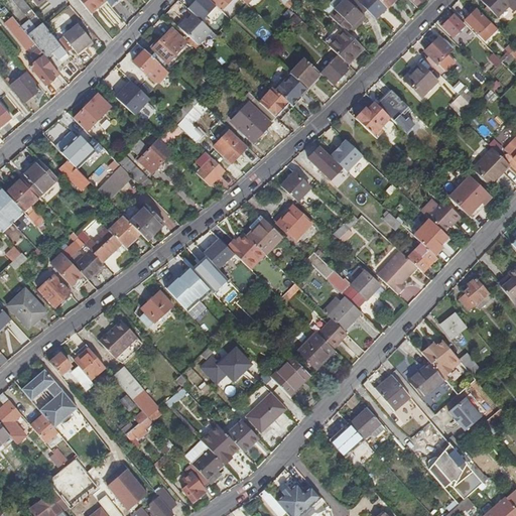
[(32,10),(24,0),(17,0),(15,2),(26,15),(32,10)]
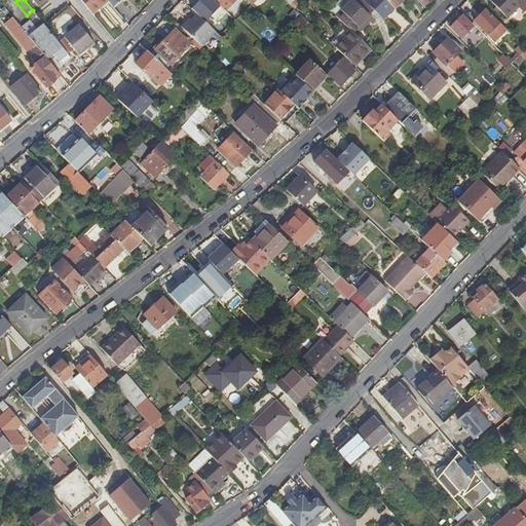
[(109,1),(108,0),(88,0),(84,3),(94,14),(109,1)]
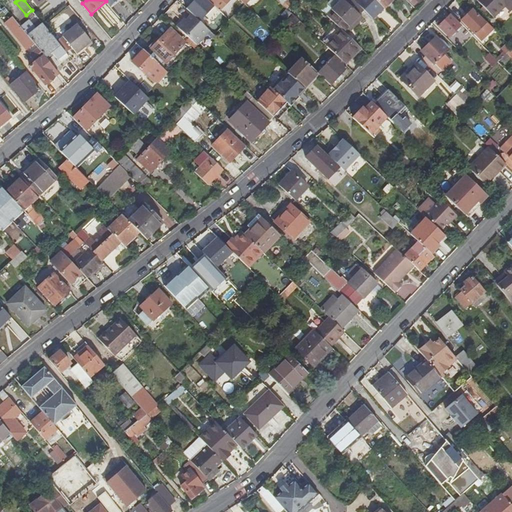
[(207,0),(221,12),(231,0),(207,0)]
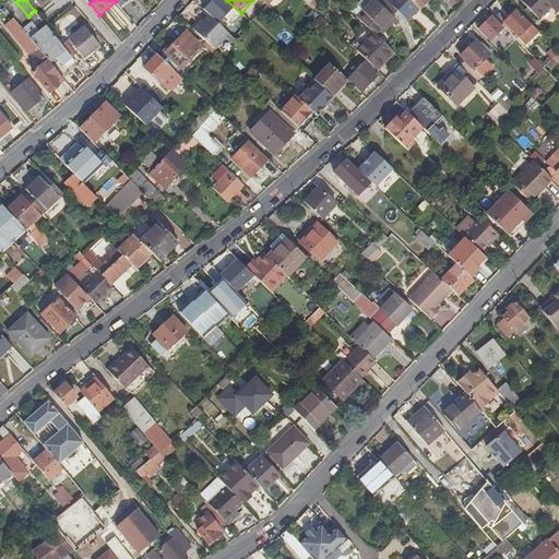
[(363,0),(352,12),(357,18),(373,0),(363,0)]
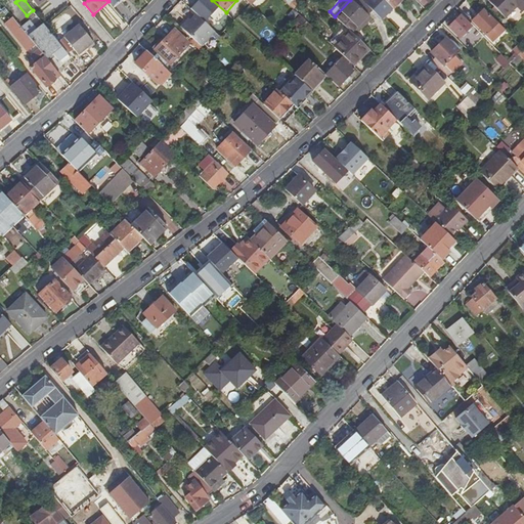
[(350,0),(335,16),(351,32),(356,37),(361,31),(359,28),(369,16),(368,15),(373,10),(364,2),(361,0),(350,0)]
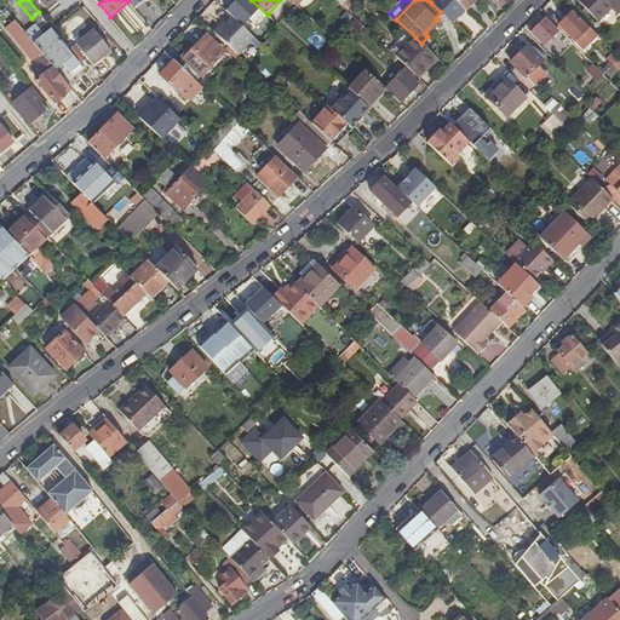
[(465,10),(454,0),(432,0),(431,3),(441,12),(452,23),(465,10)]
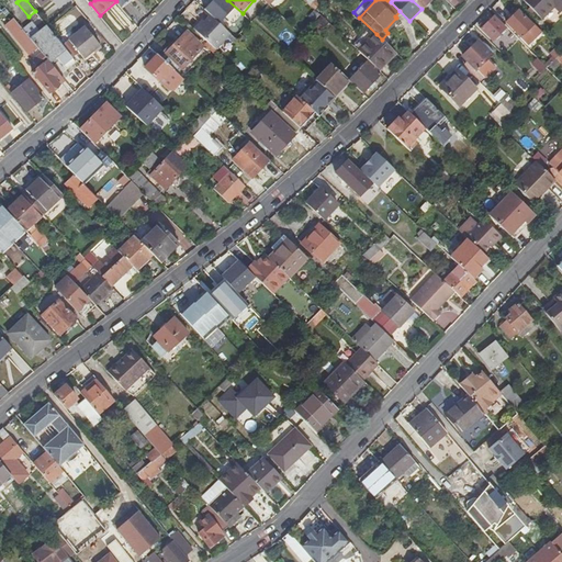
[(561,0),(527,0),(525,2),(540,18),(553,6),(554,8),(561,14),(561,12),(561,0)]
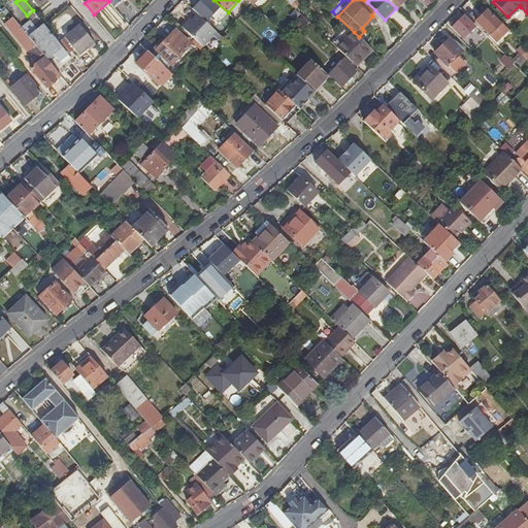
[(292,5),(297,10),(301,6),(296,1),(292,5)]
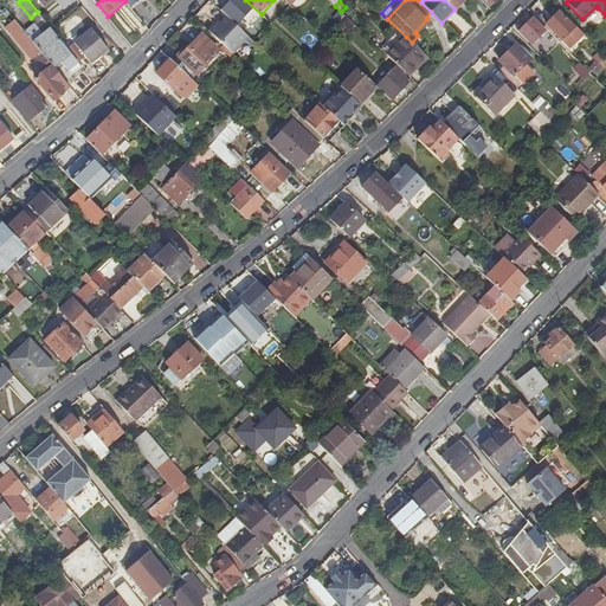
[(597,6),(582,19),(585,21),(598,8),(597,6)]
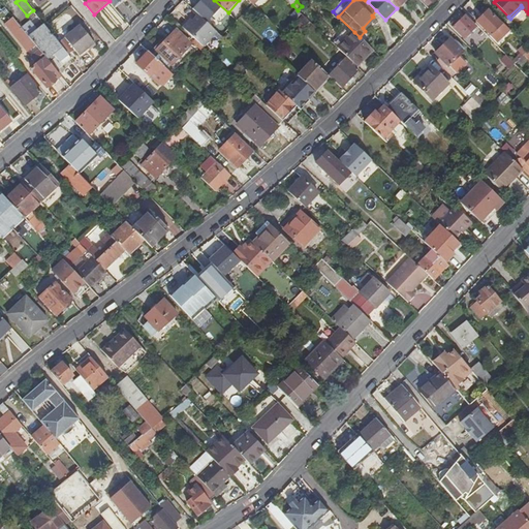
[(509,31),(502,24),(501,25),(488,11),(477,23),(490,36),(495,32),(502,38),(509,31)]
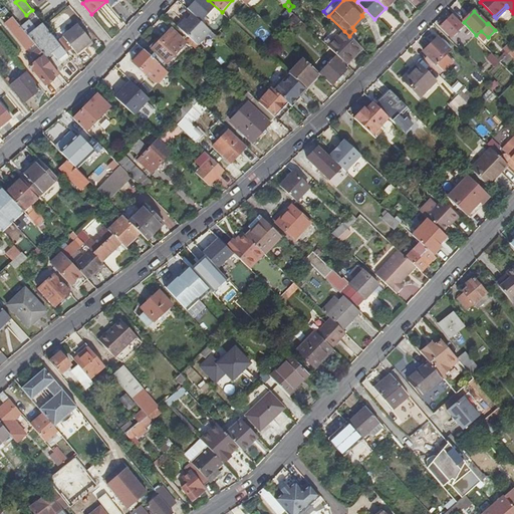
[(211,31),(193,14),(188,19),(187,18),(179,26),(199,45),(211,31)]
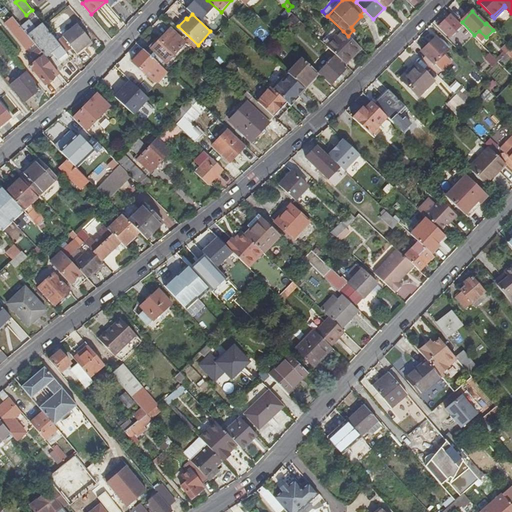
[(299,20),(293,15),(289,20),(295,25),(299,20)]
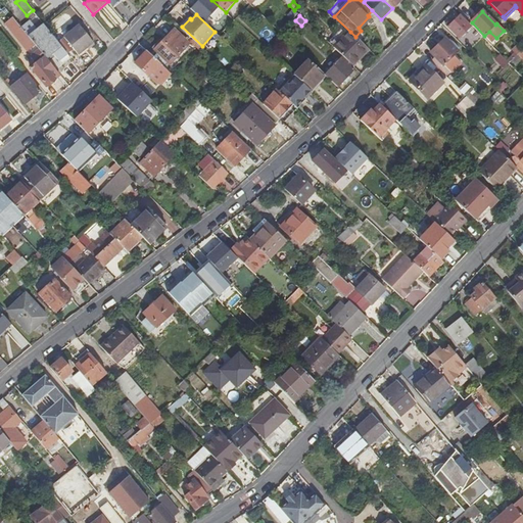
[(359,28),(361,31),(372,19),(369,16),(359,28)]
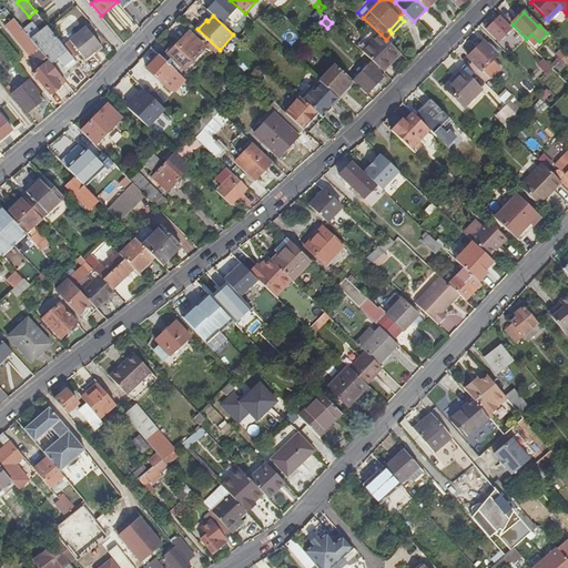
[(499,18),(486,30),(498,42),(511,30),(499,18)]
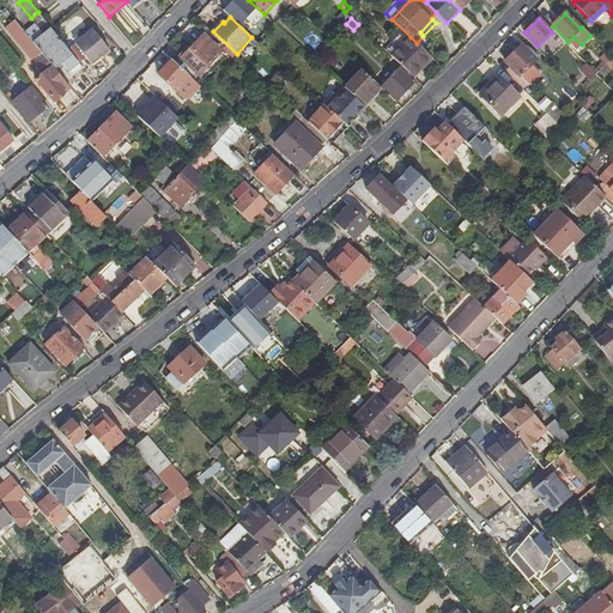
[(43,53),(28,34),(17,20),(7,29),(34,61),(43,53)]
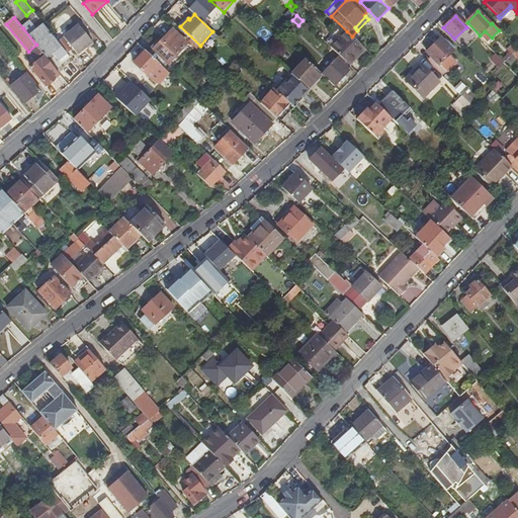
[(71,58),(46,26),(45,25),(38,29),(32,21),(23,28),(36,45),(46,57),(47,58),(54,54),(63,65),(71,58)]
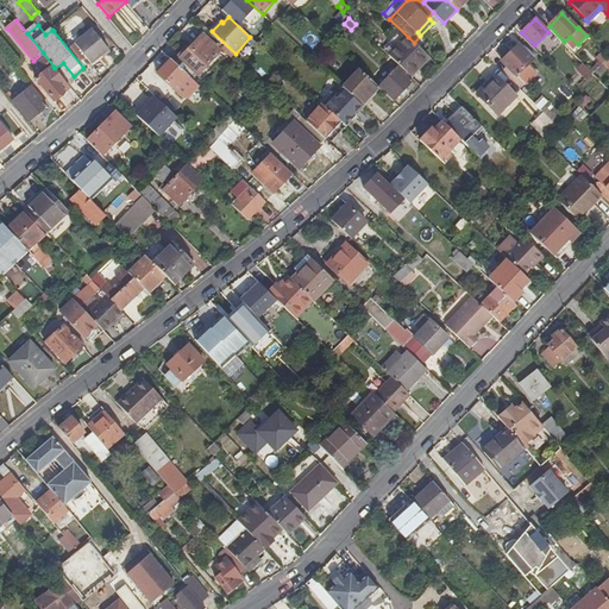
[(93,30),(76,44),(92,64),(110,50),(93,30)]
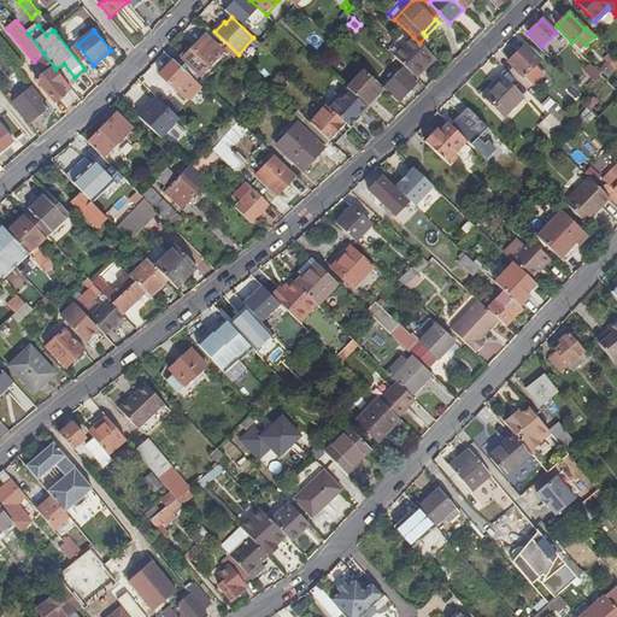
[(193,48),(183,58),(178,64),(195,81),(223,52),(206,35),(193,48)]
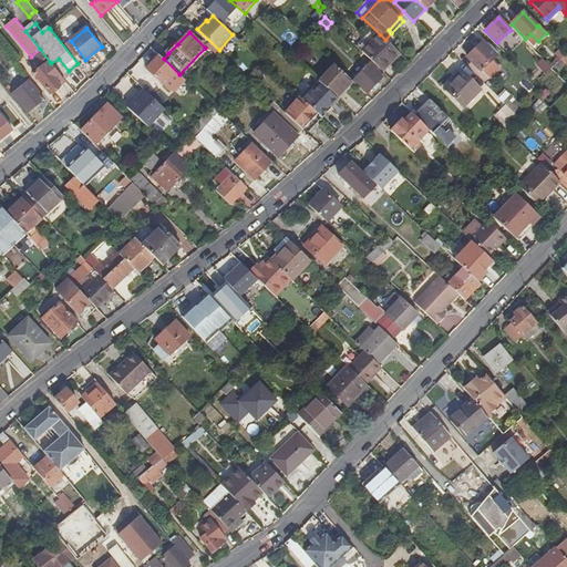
[(362,52),(383,71),(400,53),(385,40),(380,34),(362,52)]
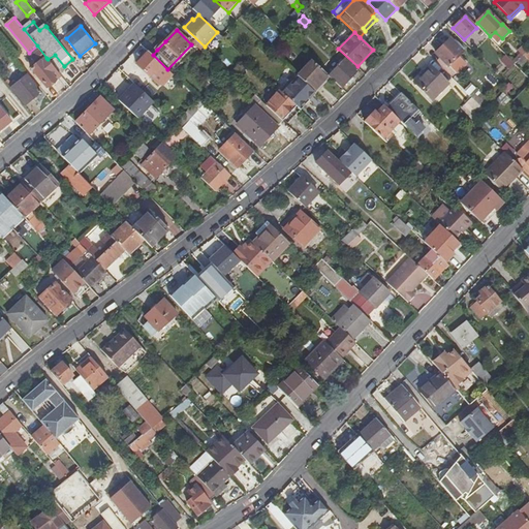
[(495,32),(490,36),(497,42),(502,38),(495,32)]
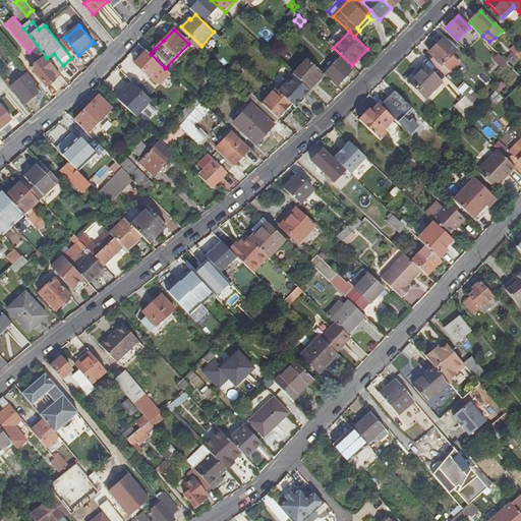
[(153,47),(155,49),(163,41),(161,39),(153,47)]
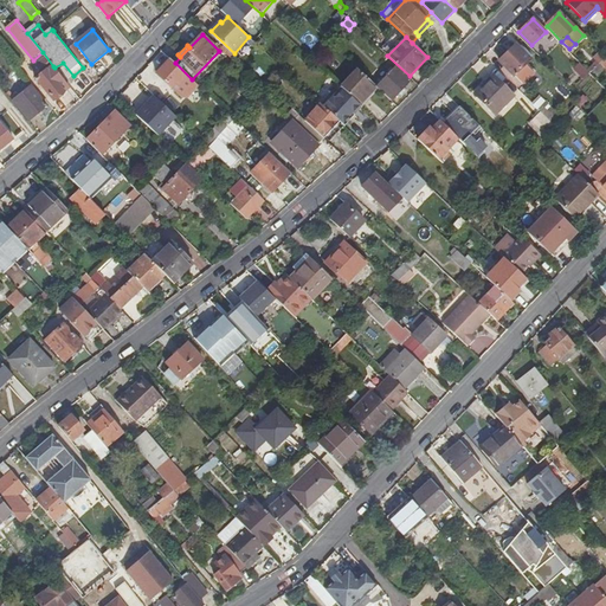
[(515,46),(500,63),(514,76),(524,85),(534,75),(524,65),(529,60),(529,59),(519,49),(515,46)]
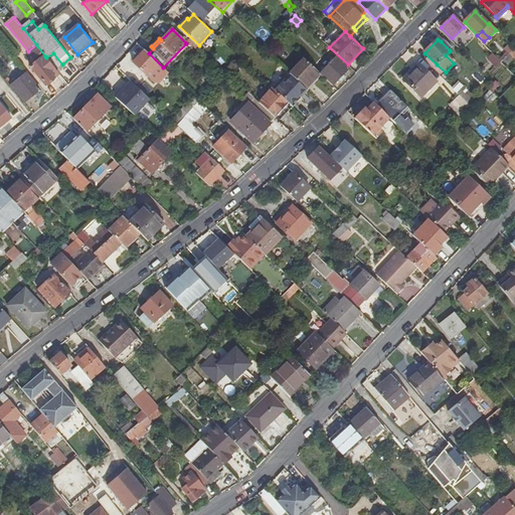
[(443,39),(441,41),(450,50),(452,48),(443,39)]
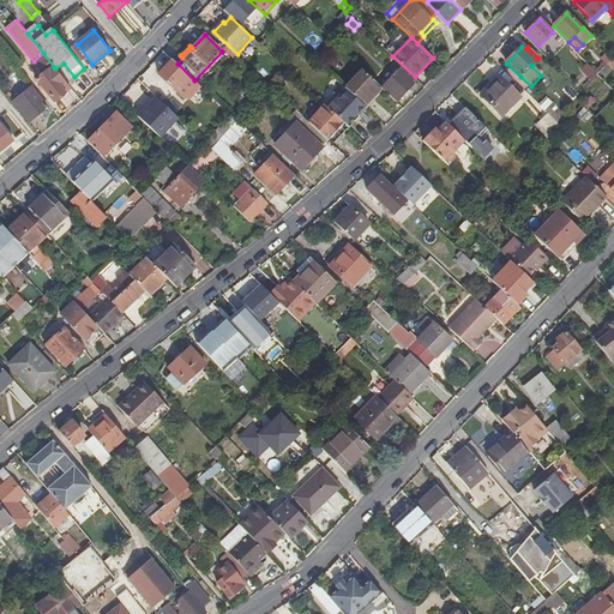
[(603,64),(607,68),(613,60),(613,59),(608,54),(601,61),(603,64)]
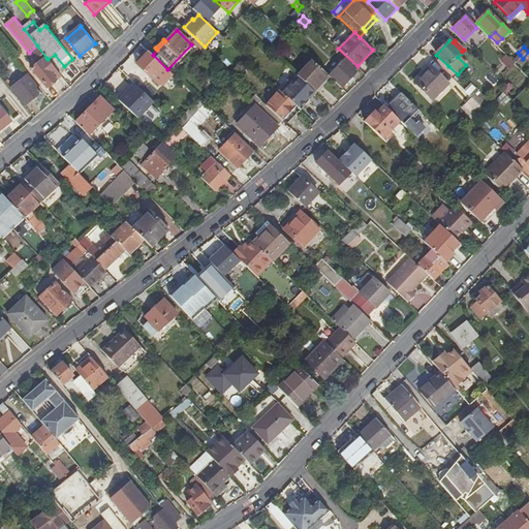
[(174,74),(167,69),(153,55),(149,52),(137,64),(159,85),(164,85),(174,74)]
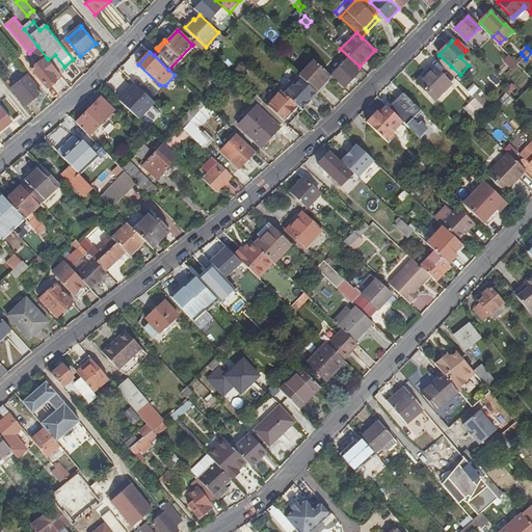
[(508,54),(501,59),(509,70),(515,63),(508,54)]
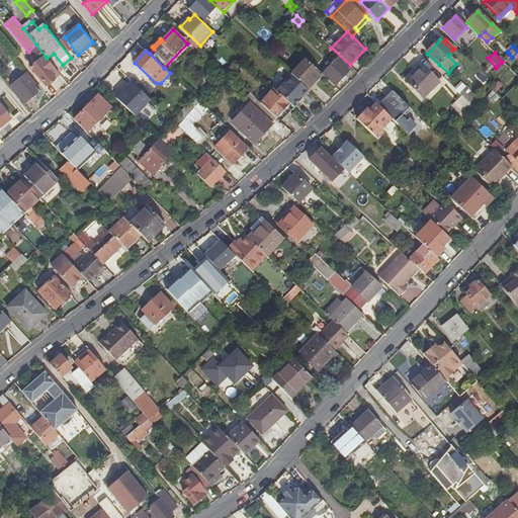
[(512,58),(509,54),(502,61),(505,65),(512,58)]
